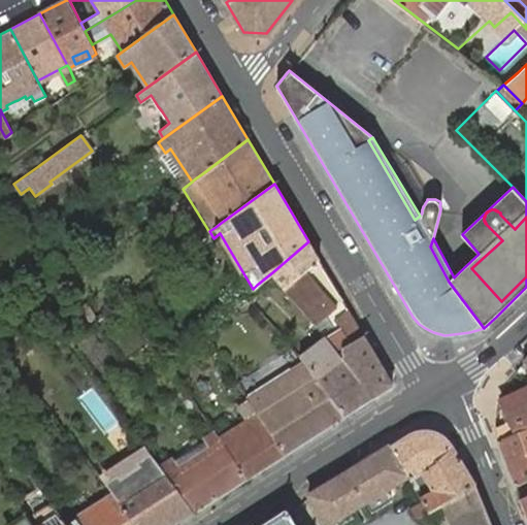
[(3,238),(0,241),(0,253),(2,256),(11,250),(3,238)]
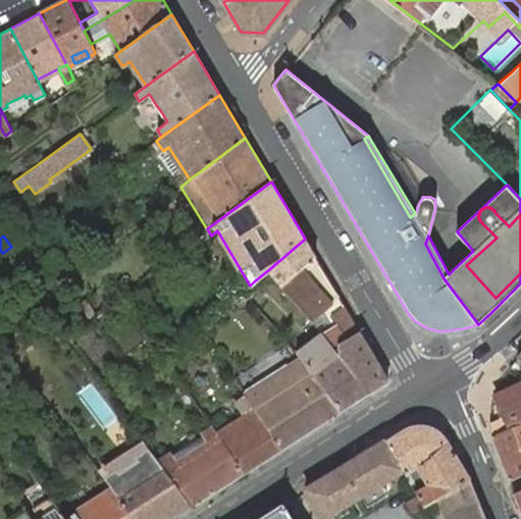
[(315,255),(305,239),(269,269),(281,284),(315,255)]
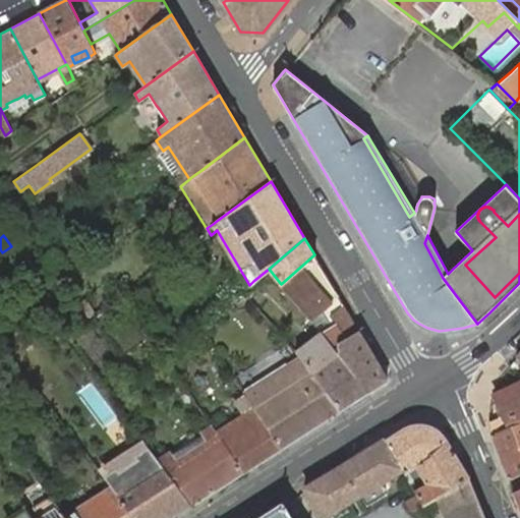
[(338,294),(314,254),(281,284),(308,319),(338,294)]
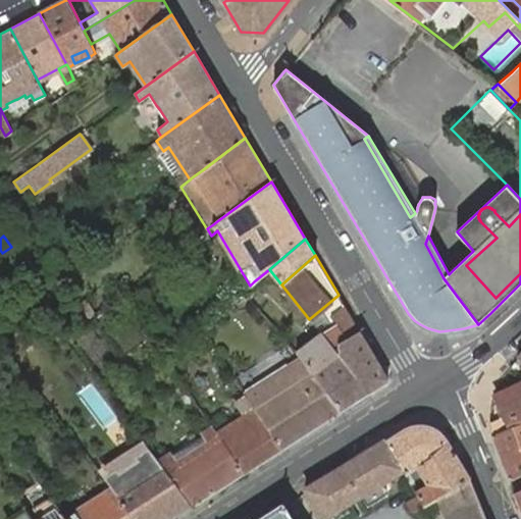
[(254,281),(250,286),(245,290),(257,306),(267,297),(254,281)]
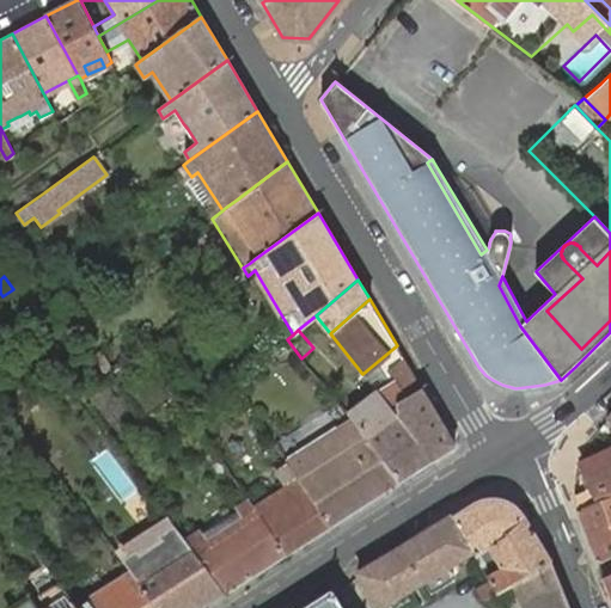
[(374,388),(395,413),(397,409),(397,403),(422,386),(402,354),(386,369),(391,379),(374,388)]
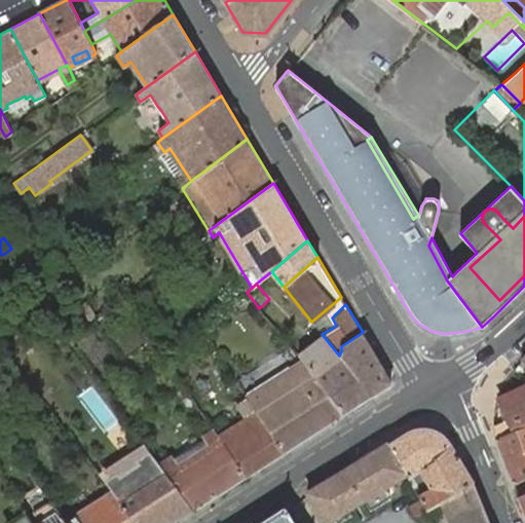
[(74,310),(62,320),(70,332),(83,323),(74,310)]
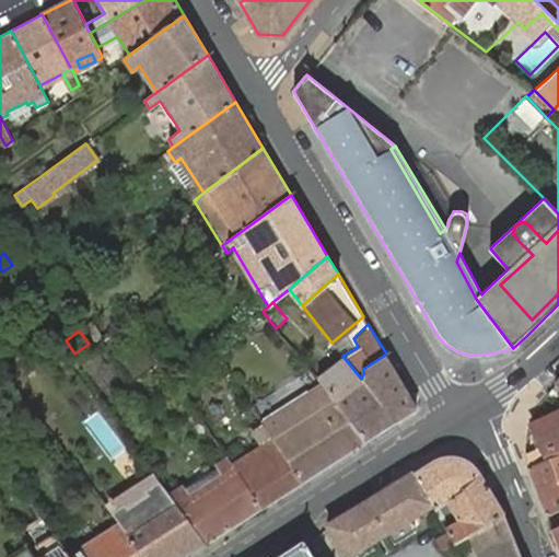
[(66,340),(58,346),(68,359),(74,354),(66,340)]
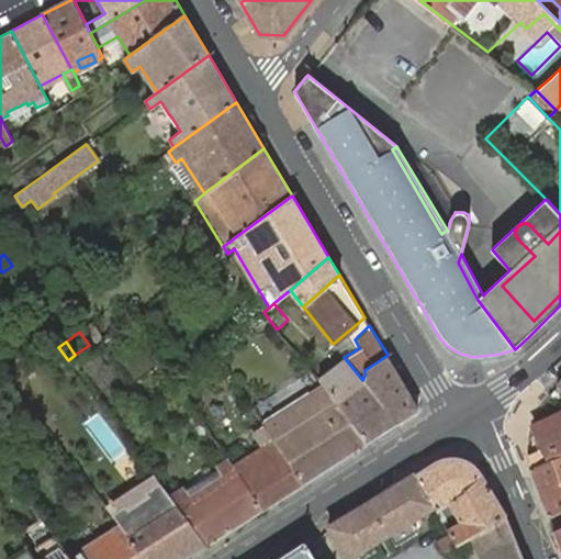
[(365,376),(362,380),(397,423),(417,410),(417,406),(388,355),(365,370),(365,376)]
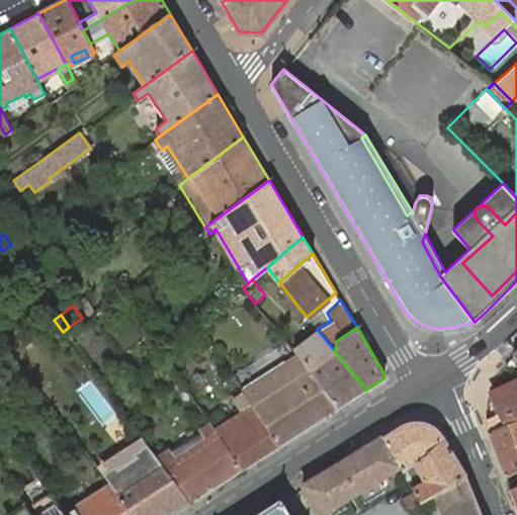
[(296,354),(339,407),(366,390),(334,350),(317,329),(291,348),(296,354)]
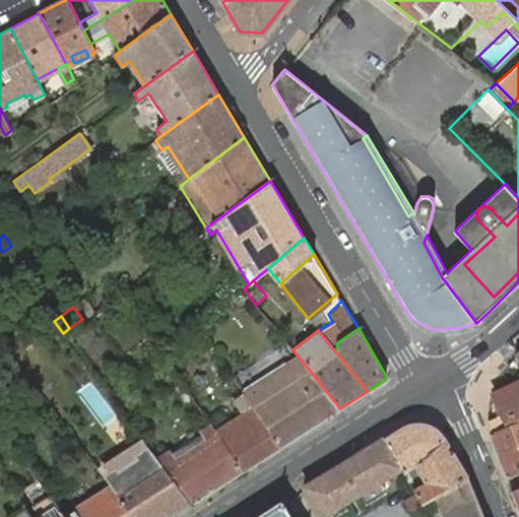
[(298,356),(243,390),(244,391),(280,446),(340,408),(298,356)]
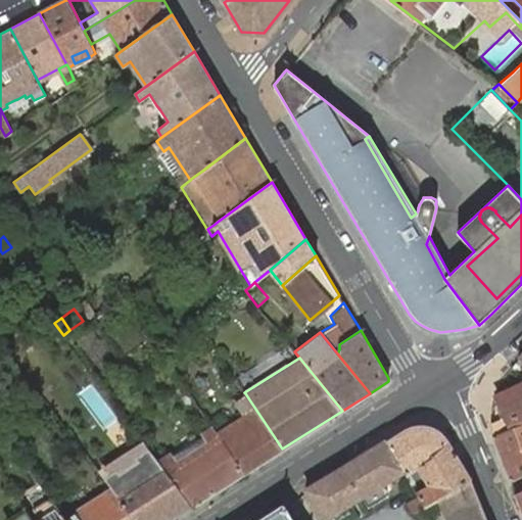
[(521,383),(496,395),(506,415),(491,422),(490,423),(491,427),(491,429),(492,432),(492,436),(521,424),(521,383)]
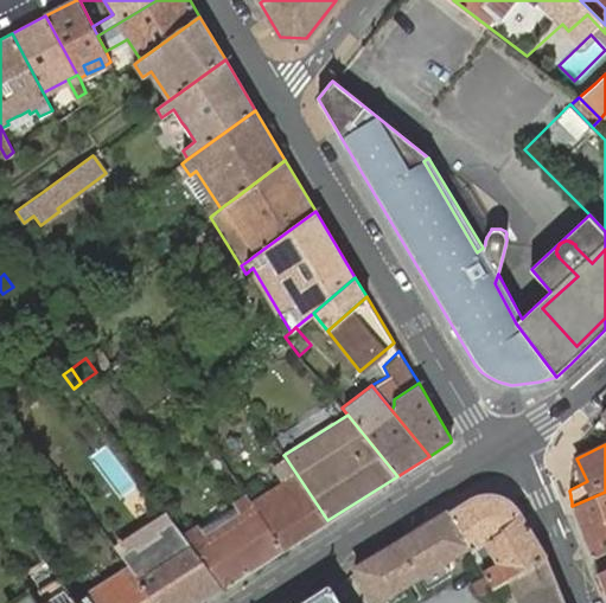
[(282,549),(327,520),(285,456),(281,459),(278,461),(276,461),(275,461),(273,463),(284,479),(278,483),(280,488),(269,494),(267,491),(250,501),(282,549)]
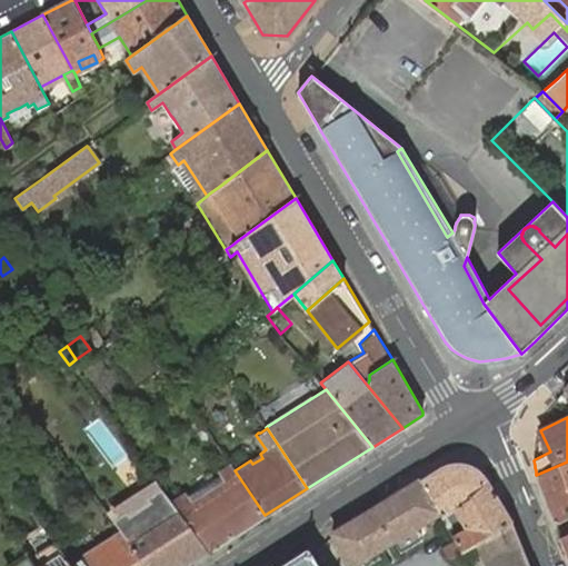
[(260,454),(250,460),(252,464),(262,458),(260,454)]
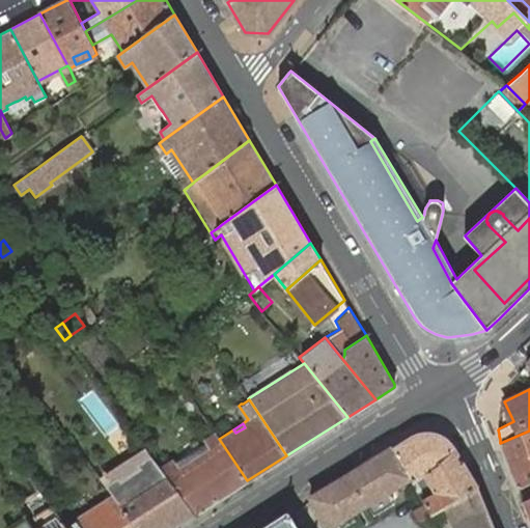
[(518,487),(529,481),(529,431),(500,443),(518,487)]
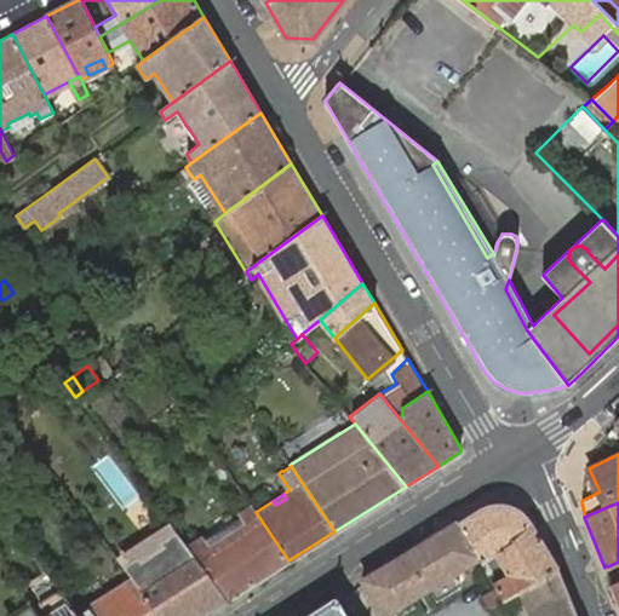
[(200,536),(187,546),(228,600),(288,560),(256,512),(251,504),(239,512),(245,522),(250,529),(212,553),(206,546),(200,536)]
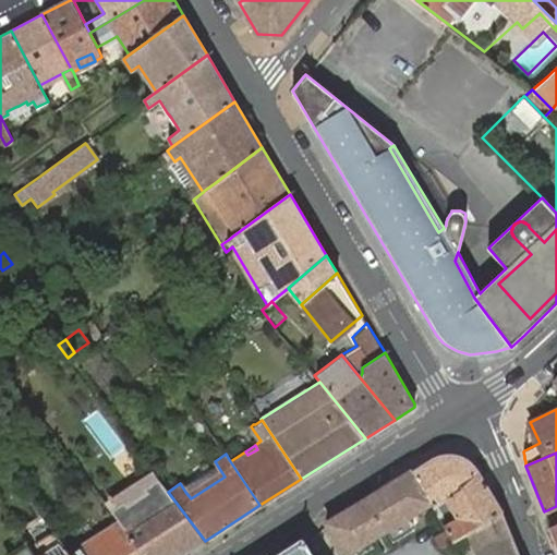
[(457,485),(477,471),(476,470),(474,467),(465,459),(458,456),(447,456),(435,459),(414,471),(430,497),(434,506),(442,503),(451,521),(458,518),(446,499),(460,491),(457,485)]
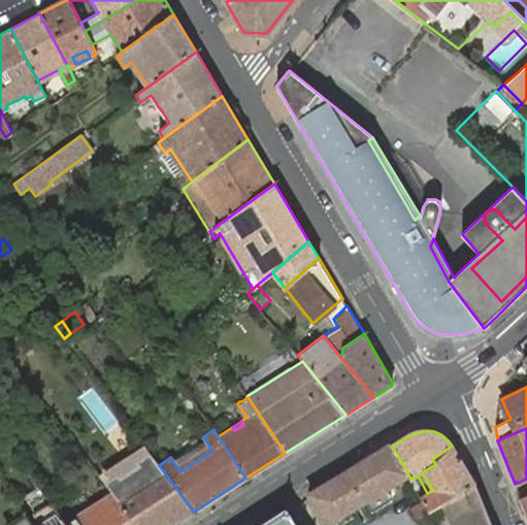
[(391,444),(307,494),(326,524),(406,470),(392,446),(391,444)]
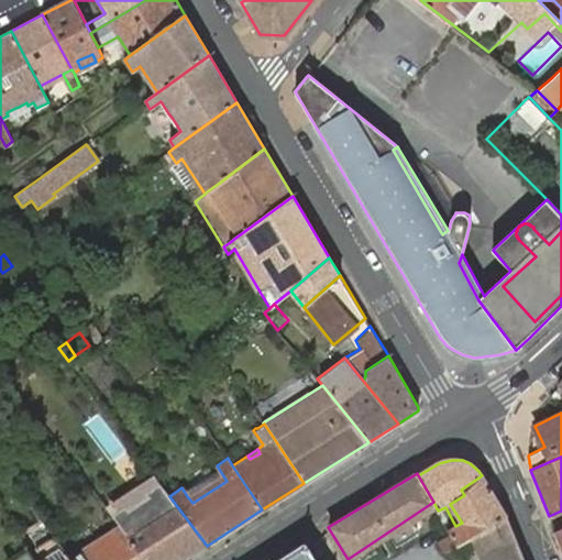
[(227,481),(222,474),(187,496),(193,503),(227,481)]
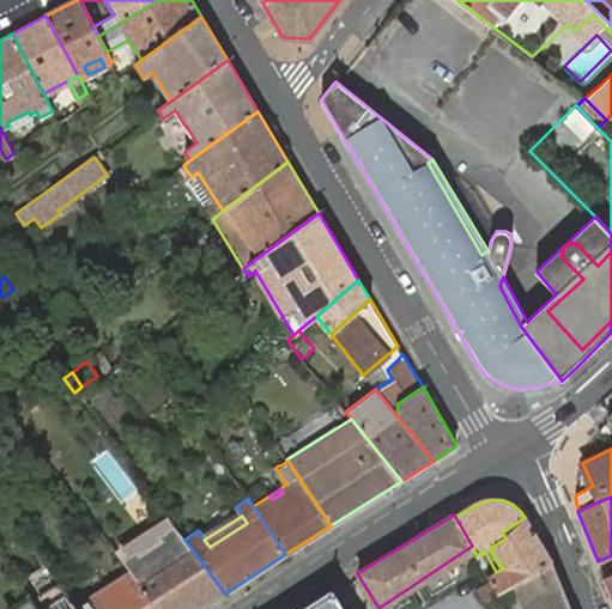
[(497,592),(498,594),(515,584),(552,561),(525,517),(502,533),(506,539),(490,548),(503,568),(496,572),(489,577),(490,579),(497,592)]
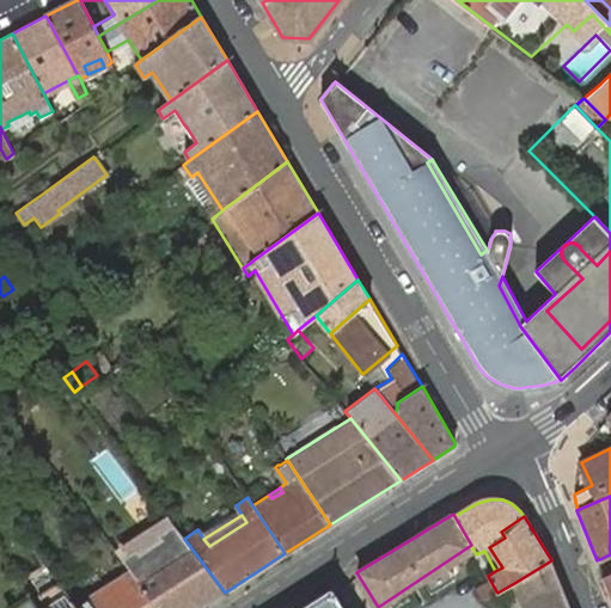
[(154,557),(130,572),(157,607),(199,607),(225,593),(184,539),(171,522),(159,530),(171,547),(160,553),(154,557)]
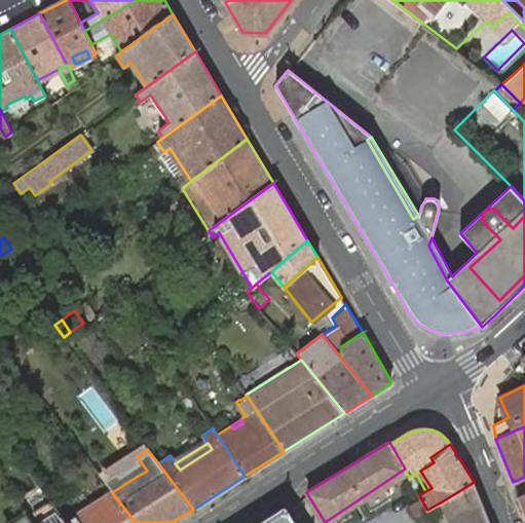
[(452,522),(489,522),(474,482),(442,501),(452,522)]
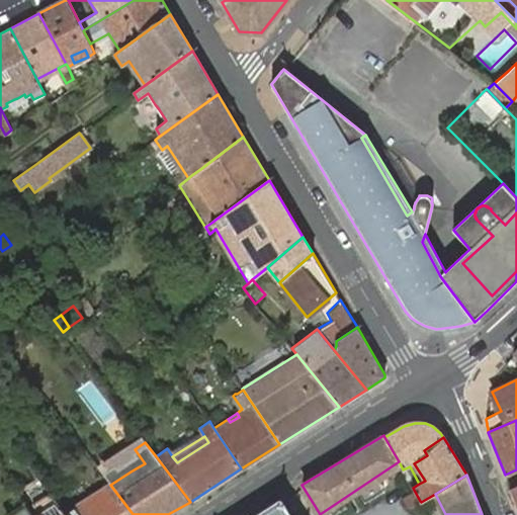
[(66,514),(67,514),(133,514),(110,485),(91,498),(86,501),(66,514)]
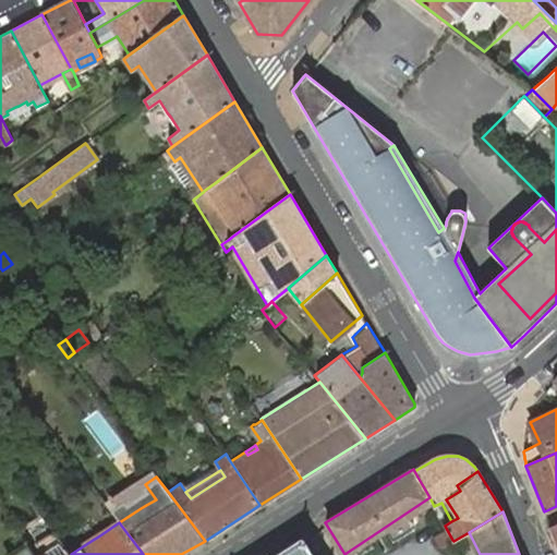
[(442,545),(452,540),(446,528),(436,533),(442,545)]
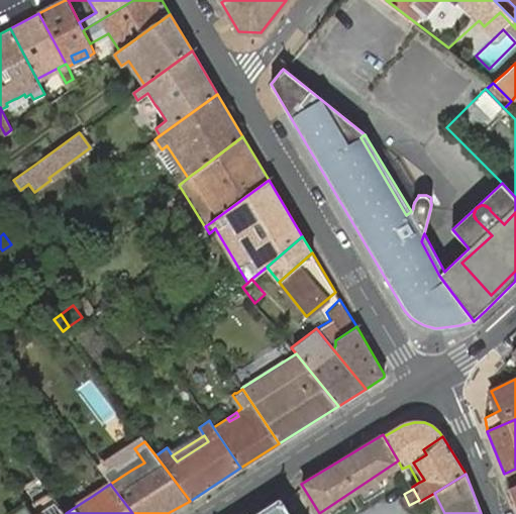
[(40,513),(38,513),(67,513),(66,513),(58,502),(50,491),(33,502),(37,508),(40,513)]
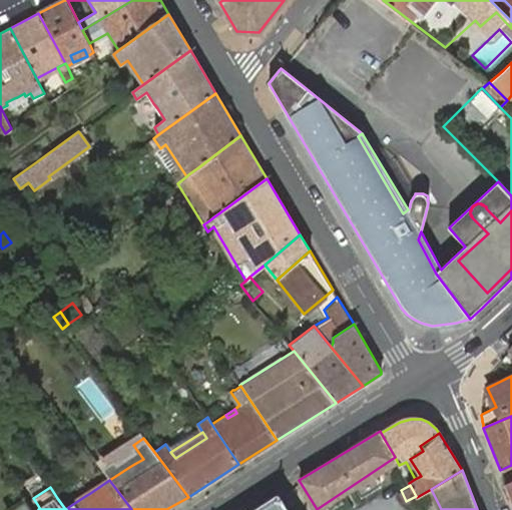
[(288,509),(280,497),(259,509),(288,509)]
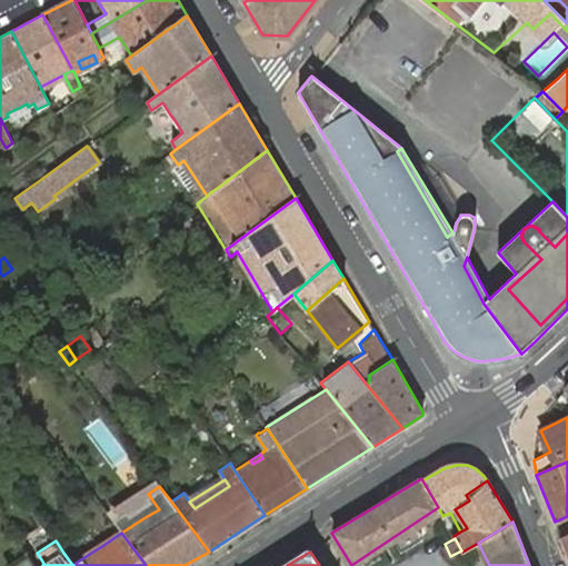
[(36,565),(35,564),(29,555),(10,565),(36,565)]
